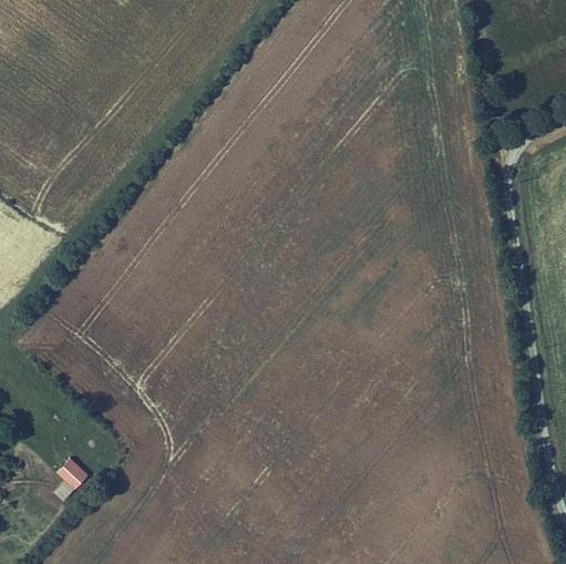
[(54,473),(63,481),(52,491),(63,501),(88,474),(69,458),(54,473)]
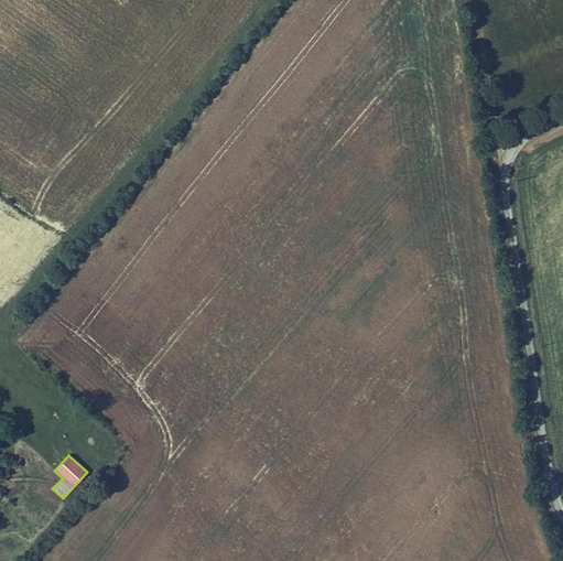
[(29,459),(20,468),(32,479),(41,468),(29,459)]
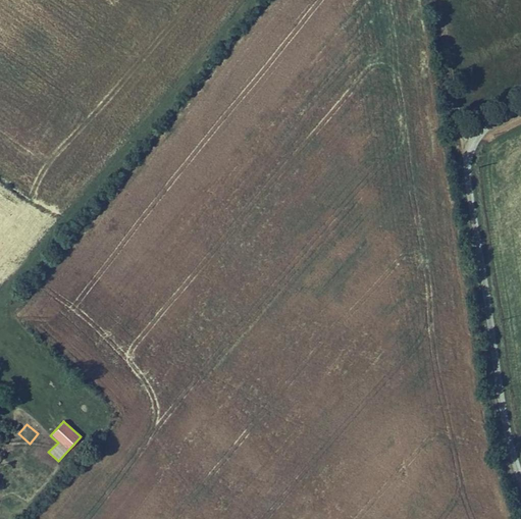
[(6,440),(10,444),(15,437),(12,434),(6,440)]
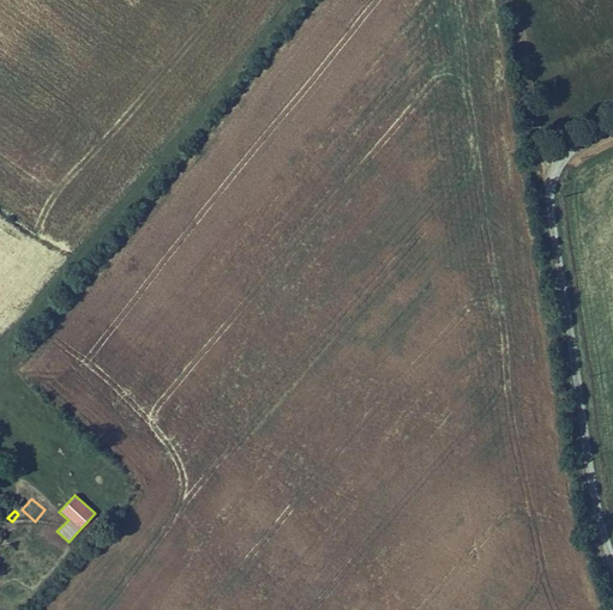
[(18,514),(12,521),(26,535),(34,526),(18,514)]
